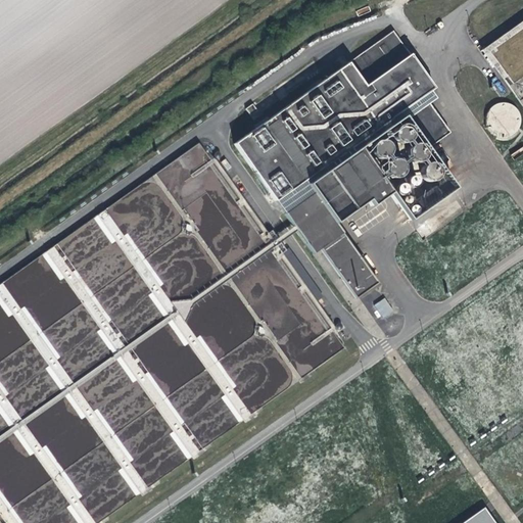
[(457,184),(430,146),(454,130),(433,101),(440,96),(434,88),(437,85),(397,28),(237,140),(316,250),(324,245),(360,295),(382,280),(340,220),(371,198),(374,202),(393,189),(412,216),(457,184)]
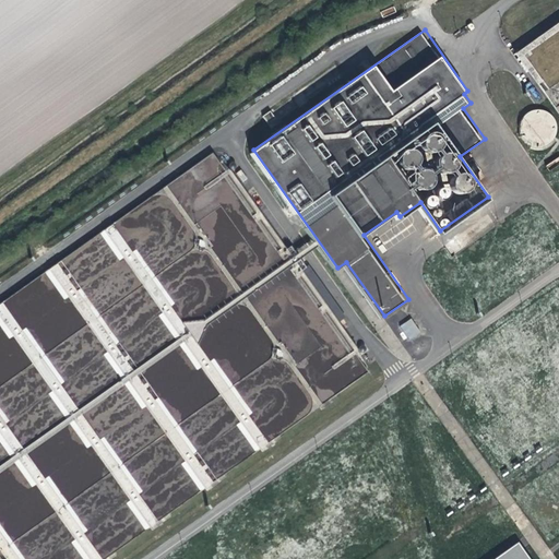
[(271,120),(278,115),(274,108),(266,114),(271,120)]
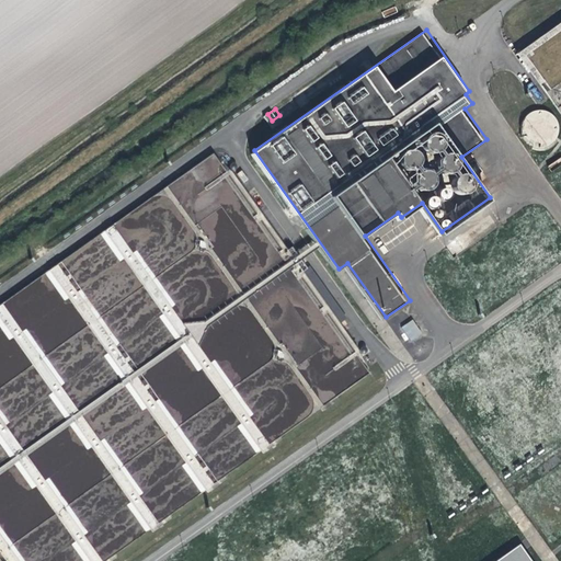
[(525,150),(558,149),(557,111),(524,112),(525,150)]
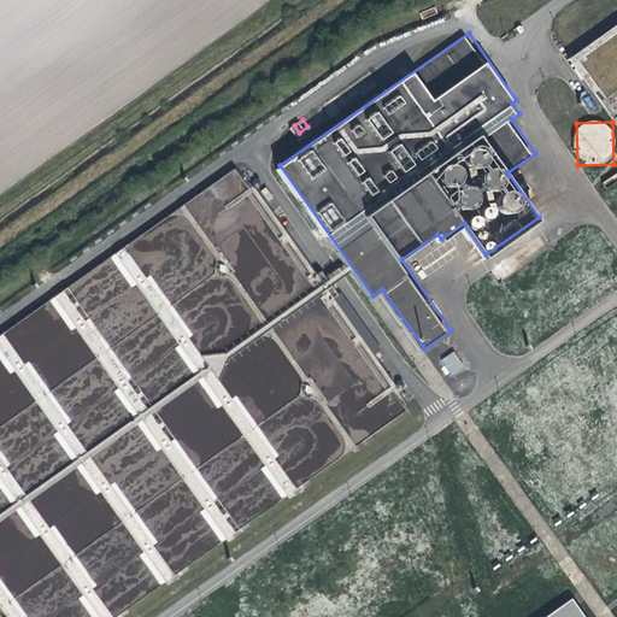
[(451,375),(464,366),(453,351),(440,360),(451,375)]
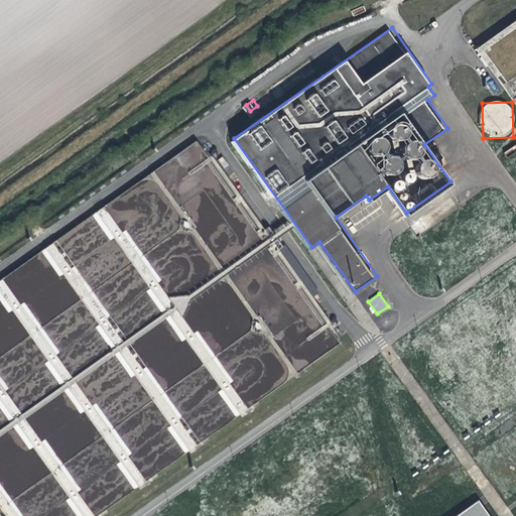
[(457,515),(489,515),(478,501),(457,515)]
